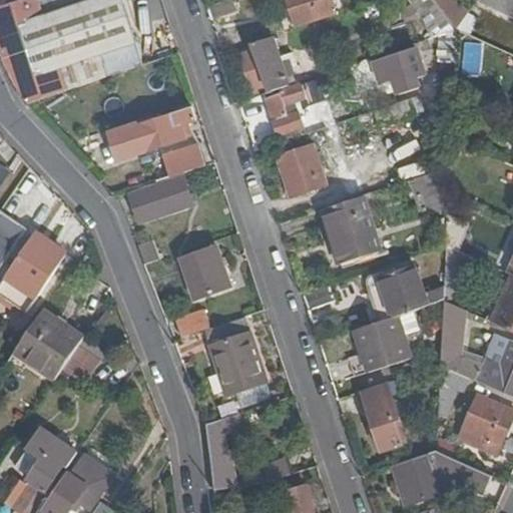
[(22,0),(0,7),(0,60),(25,106),(143,65),(136,44),(121,0),(22,0)]
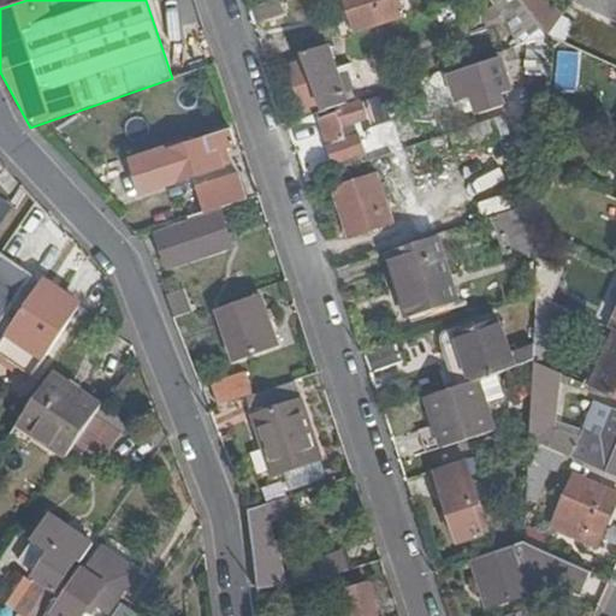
[(402,18),(395,0),(343,0),(356,34),(402,18)]
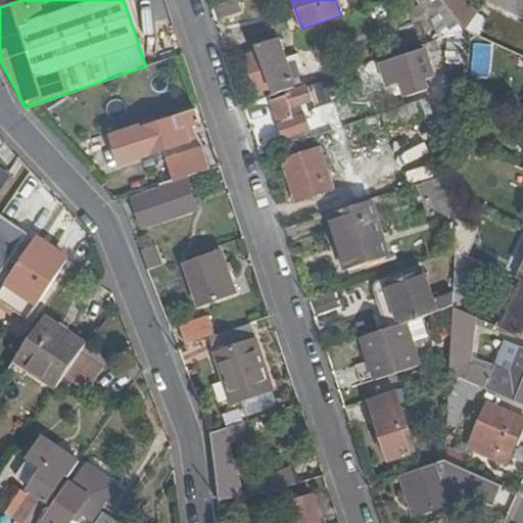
[(440,0),(466,33),(477,15),(459,0),(440,0)]
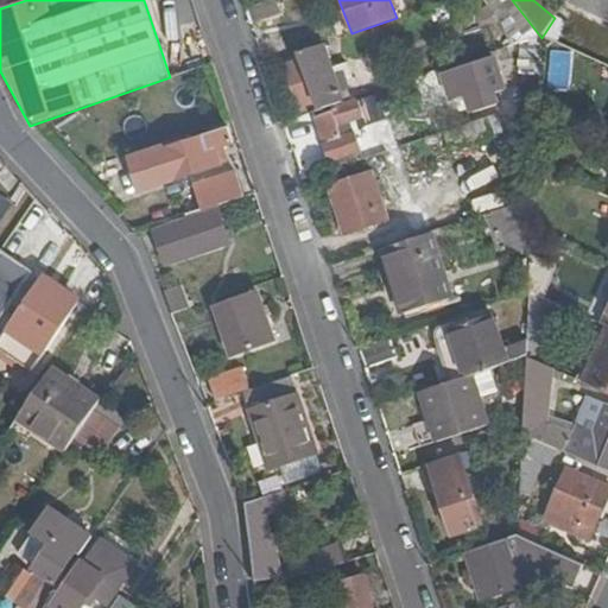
[(607,0),(565,0),(564,2),(607,21),(607,0)]
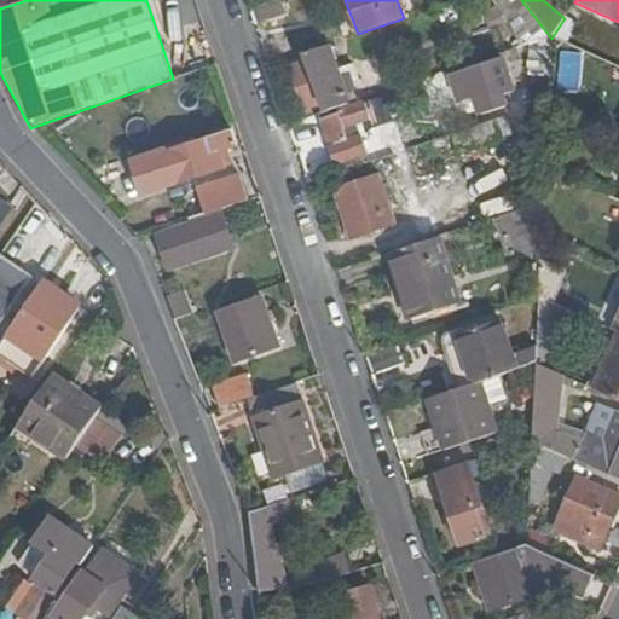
[(277,1),(250,10),(256,27),(283,17),(277,1)]
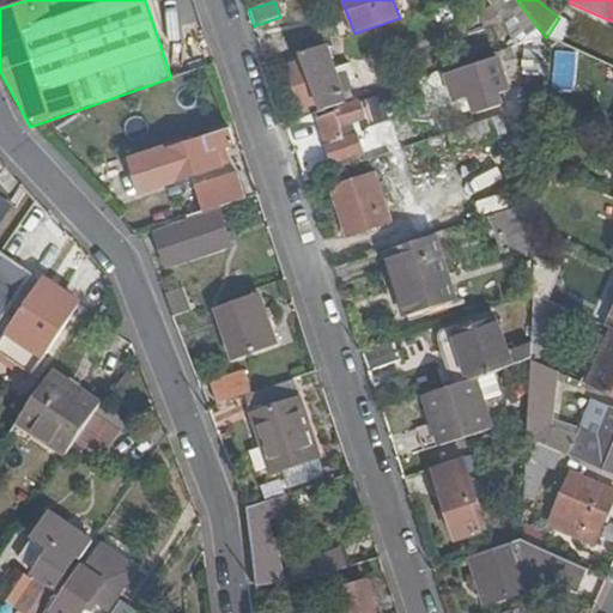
[(171,78),(206,66),(198,41),(163,53),(171,78)]
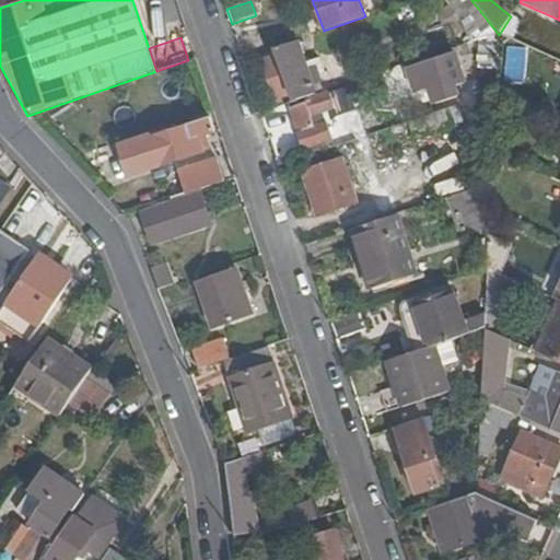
[(510,46),(508,78),(523,78),(525,47),(510,46)]
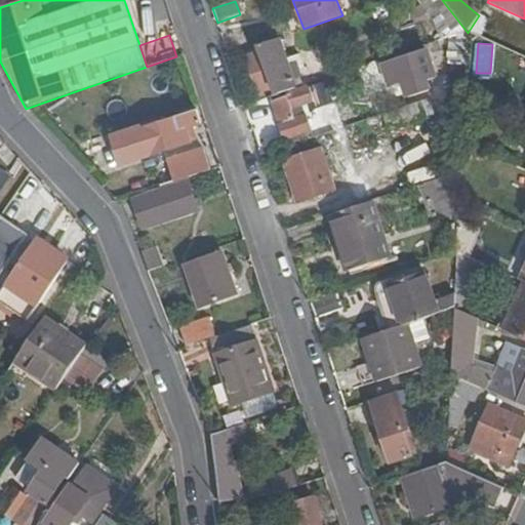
[(298,57),(287,61),(282,46),(246,58),(258,93),(305,78),(298,57)]
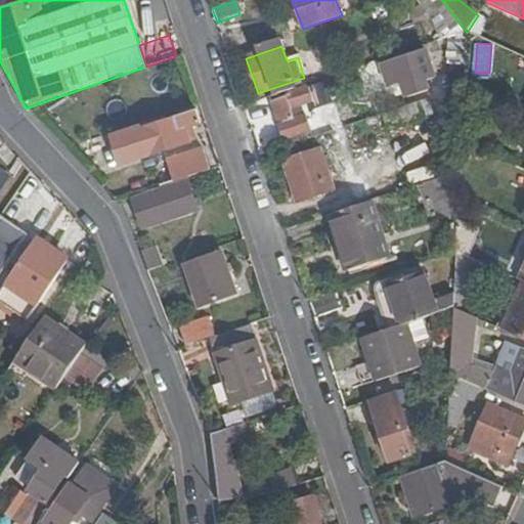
[(431,76),(424,57),(393,68),(398,82),(404,80),(408,94),(423,89),(420,80),(431,76)]
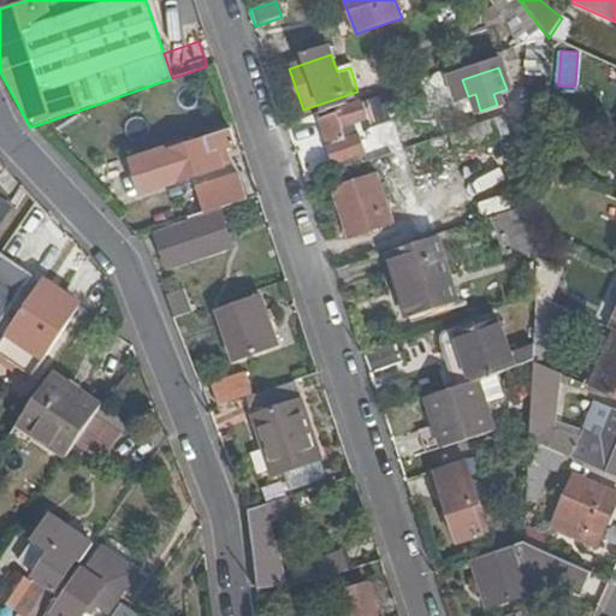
[(354,128),(366,123),(360,106),(319,120),(335,165),(363,155),(354,128)]
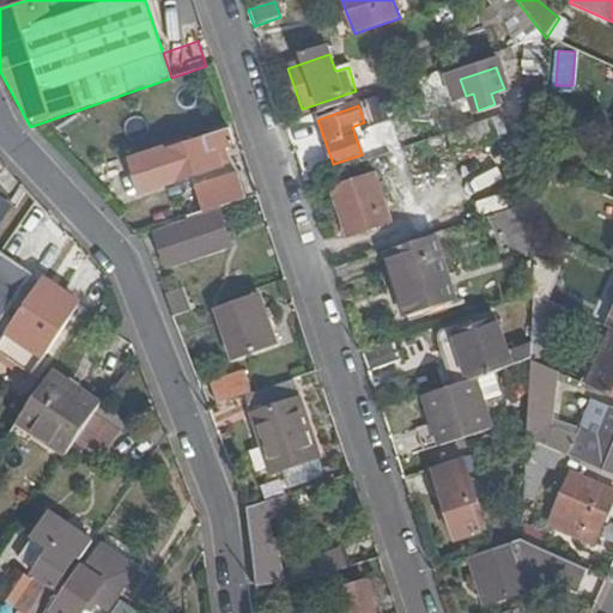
[(507,134),(501,117),(447,135),(453,152),(507,134)]
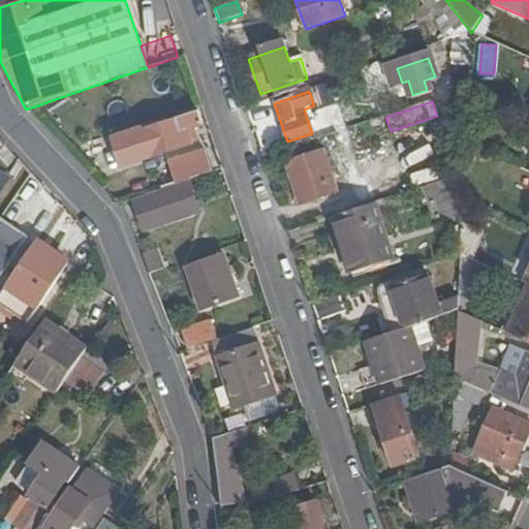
[(188,132),(201,127),(196,114),(143,131),(151,158),(193,145),(188,132)]
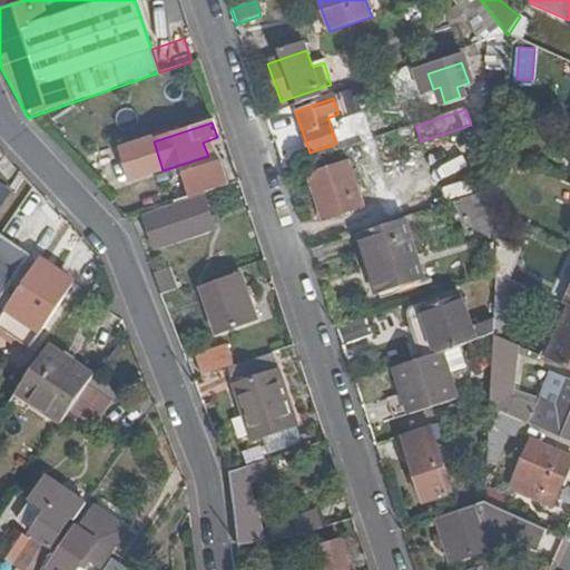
[(175,204),(229,186),(222,165),(168,183),(175,204)]
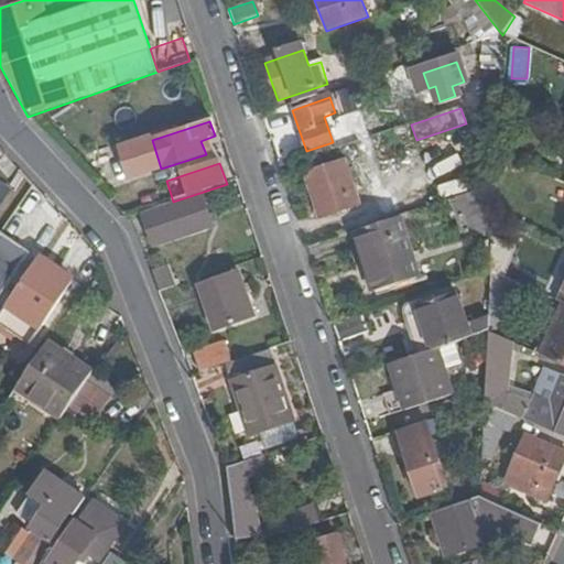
[(318,218),(359,205),(345,163),(304,176),(318,218)]
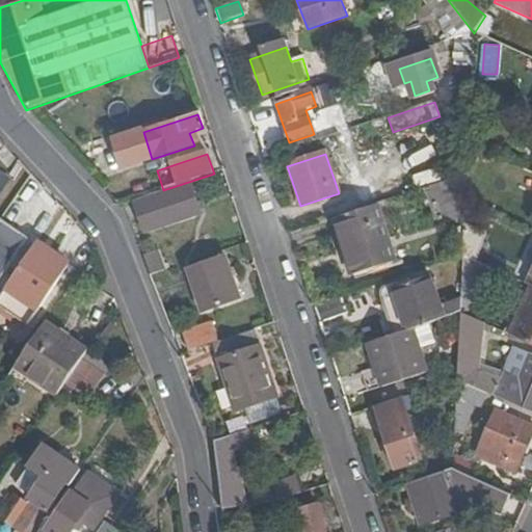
[(0,193),(8,181),(0,175),(0,193)]
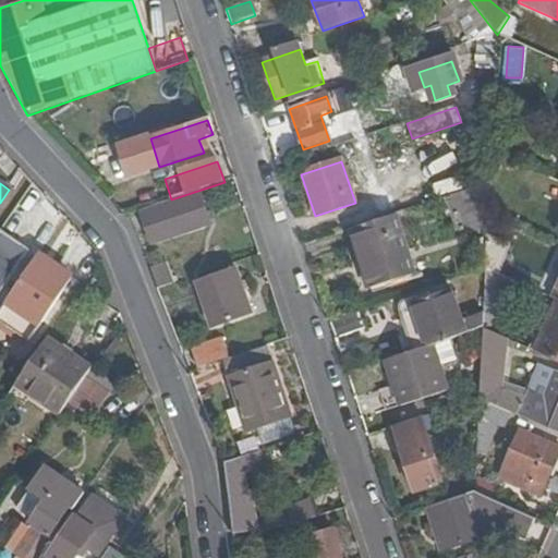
[(488,225),(488,211),(489,183),(458,194),(469,230),(488,225)]
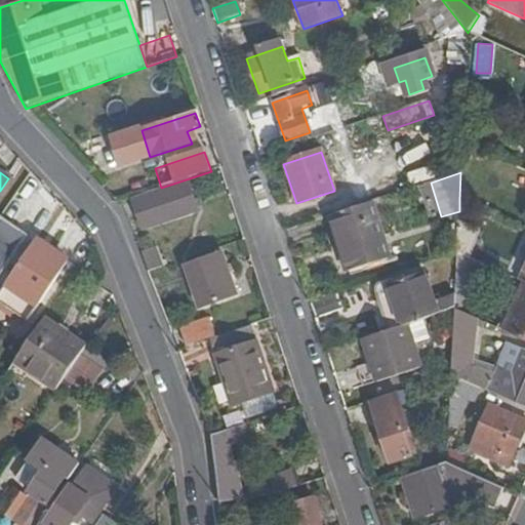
[(132,202),(142,230),(198,211),(188,183),(132,202)]
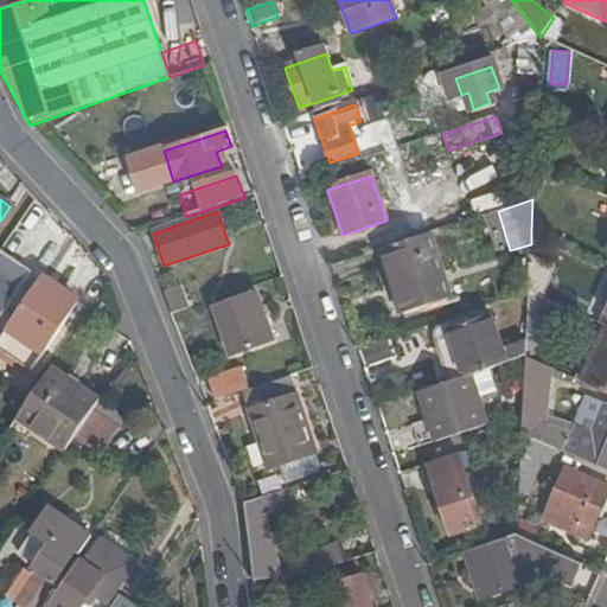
[(498,211),(487,215),(500,254),(510,250),(498,211)]
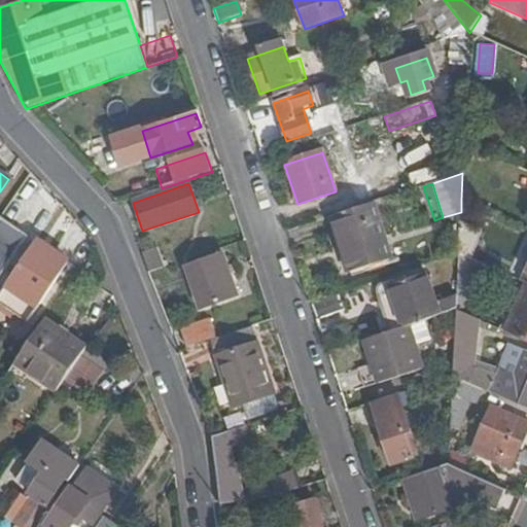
[(383,258),(367,206),(331,218),(349,274),(372,266),(372,261),(383,258)]
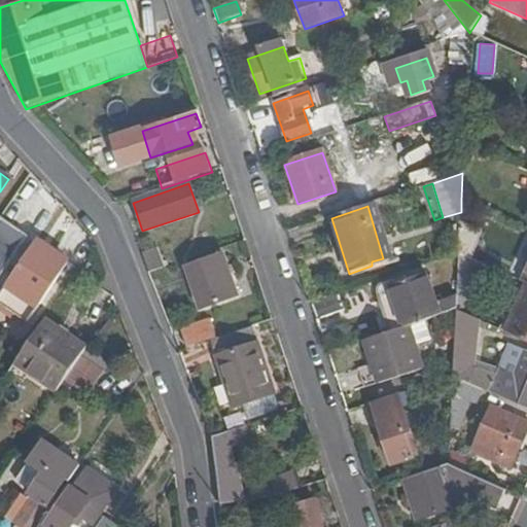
[(0,215),(0,276),(5,279),(31,233),(0,215)]
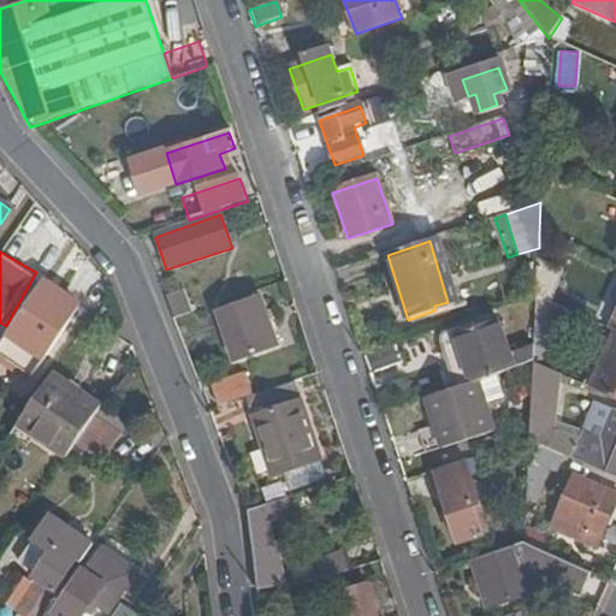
[(42,282),(7,333),(46,360),(81,309),(42,282)]
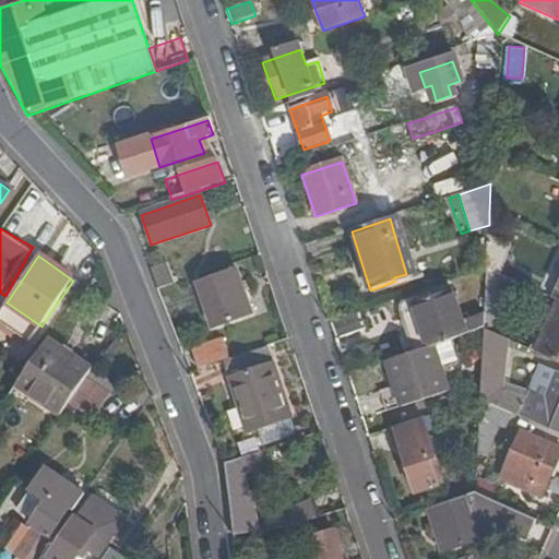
[(211,329),(251,316),(236,271),(195,286),(211,329)]
